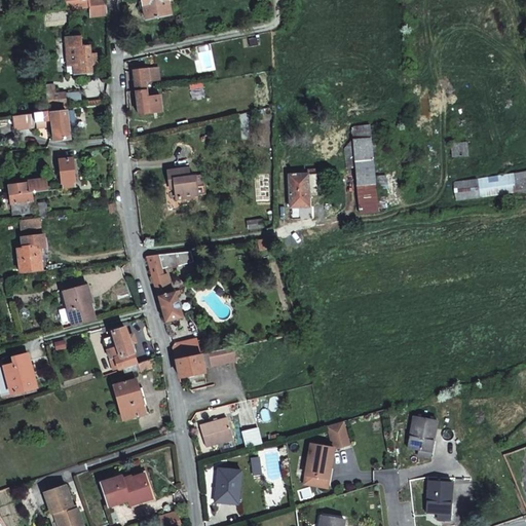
[(66,0),(67,6),(67,9),(71,9),(89,6),(88,0),(66,0)]
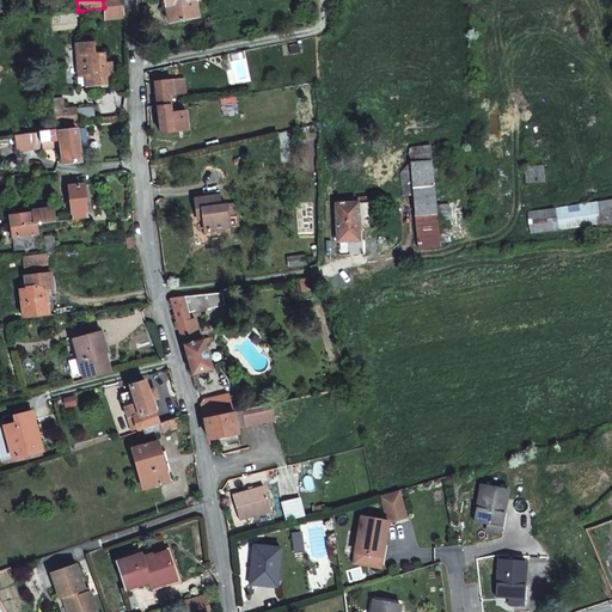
[(165,0),(167,8),(169,17),(171,23),(200,17),(197,8),(197,4),(195,0),(165,0)]
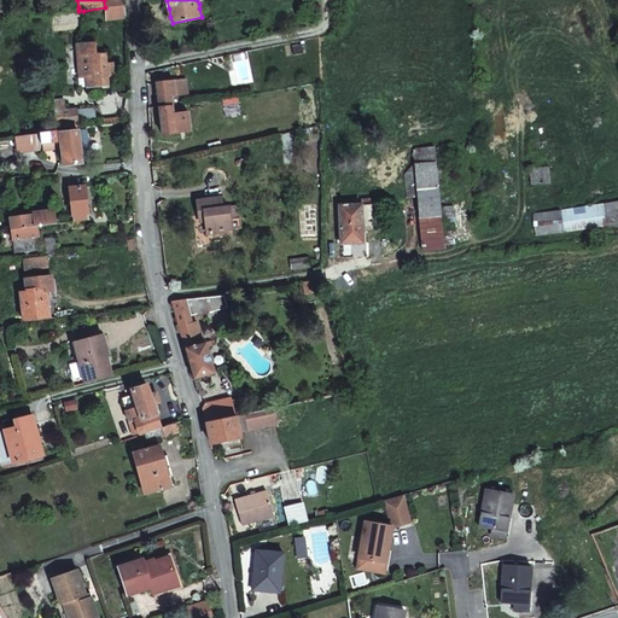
[(112,7),(114,19),(126,18),(126,5),(112,7)]
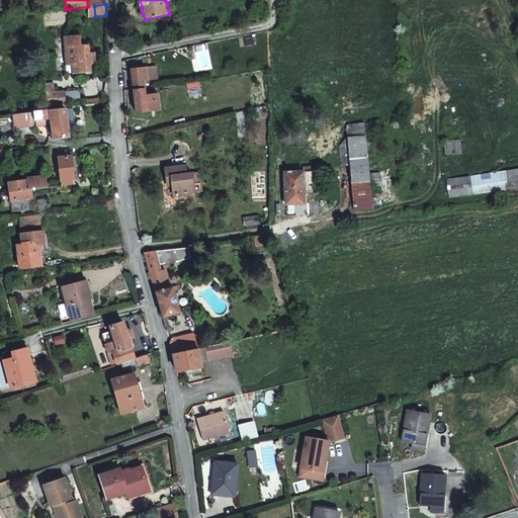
[(75,64),(79,64),(80,73),(90,73),(90,69),(95,69),(94,55),(89,55),(89,50),(89,47),(82,48),(81,35),(73,36),(74,50),(75,64)]
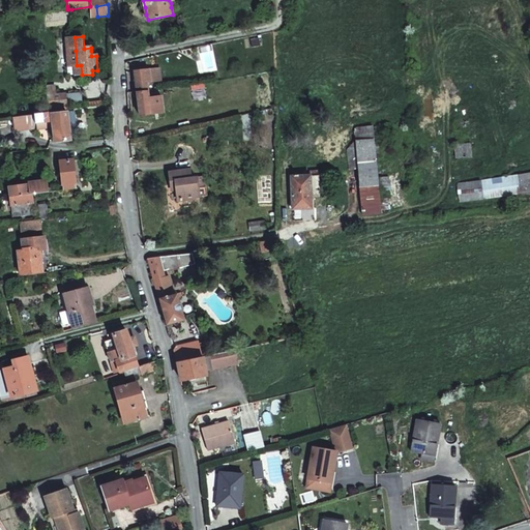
[(68,51),(69,66),(77,65),(76,51),(75,37),(67,37),(68,51)]
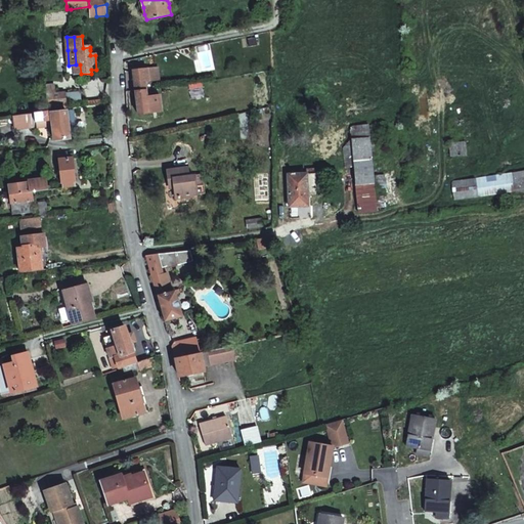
[(69,66),(70,75),(77,74),(76,64),(69,66)]
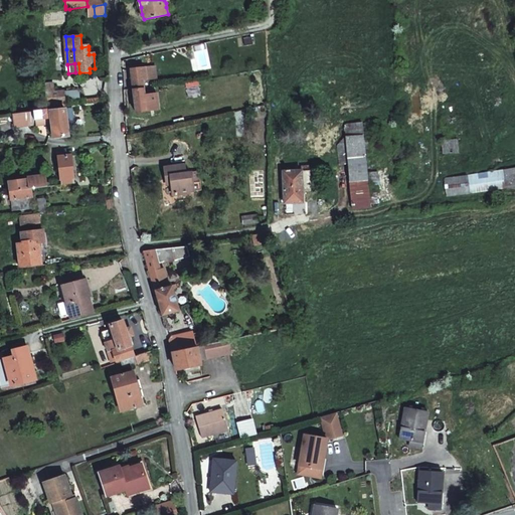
[(152,64),(143,65),(145,75),(153,73),(152,64)]
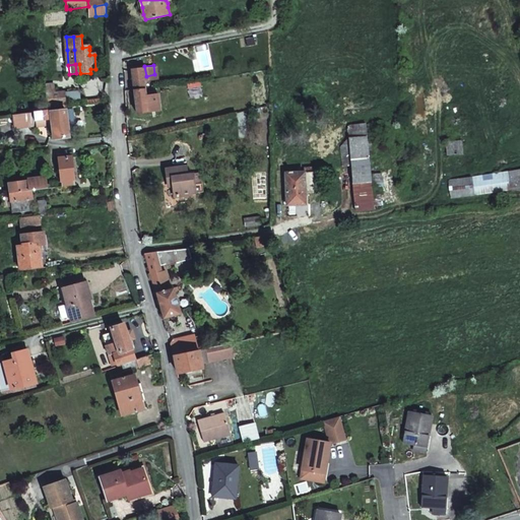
[(131,69),(132,79),(135,93),(137,113),(148,111),(145,96),(145,93),(143,79),(147,78),(146,76),(144,66),(131,69)]
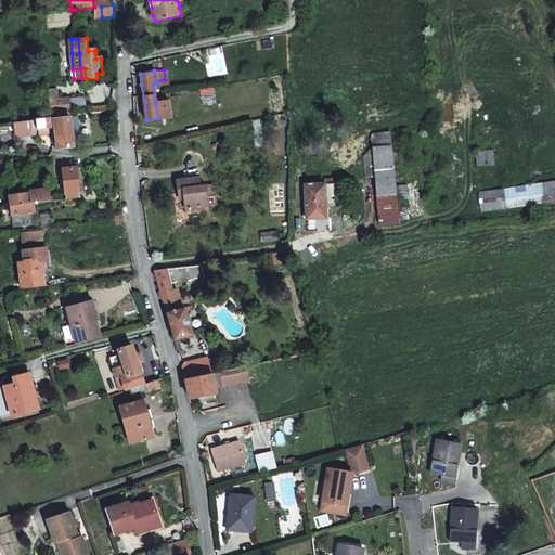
[(69,111),(68,99),(65,99),(60,100),(60,99),(59,89),(50,90),(53,118),(71,116),(69,111)]
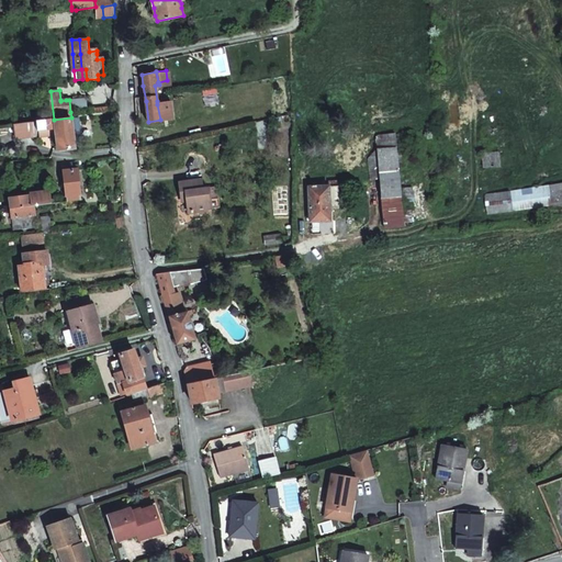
[(70,112),(86,110),(86,100),(85,98),(69,100),(70,112)]
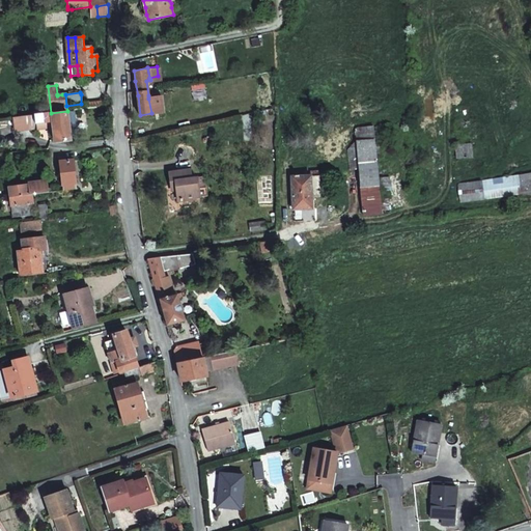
[(152,98),(155,113),(164,112),(162,96),(152,98)]
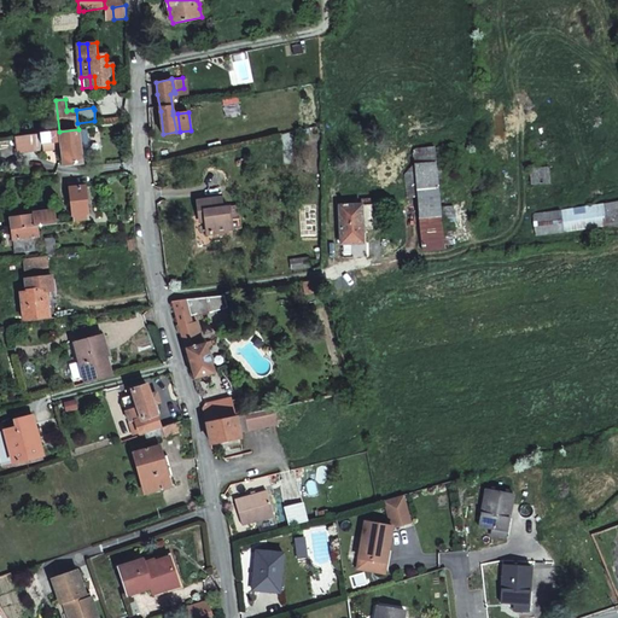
[(79,129),(59,132),(60,141),(62,147),(65,173),(91,170),(87,135),(79,136),(79,129)]
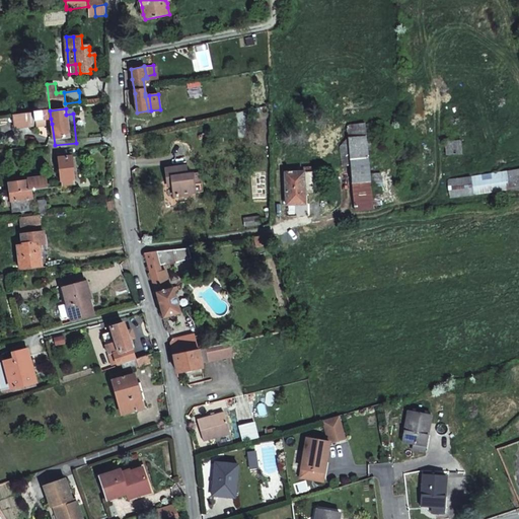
[(34,121),(51,119),(50,110),(34,113),(34,121)]
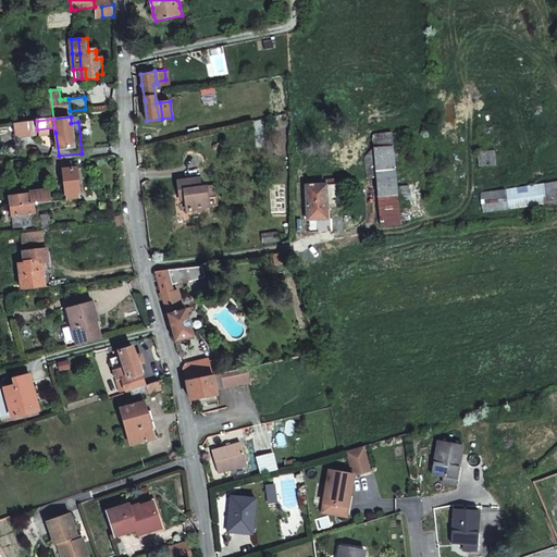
[(56,133),(54,127),(37,130),(37,121),(14,124),(15,135),(38,133),(38,135),(56,133)]
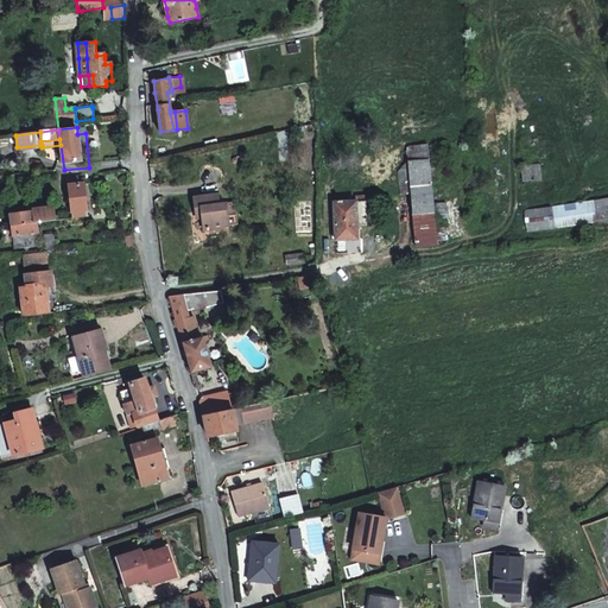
[(537,152),(534,137),(518,139),(519,153),(537,152)]
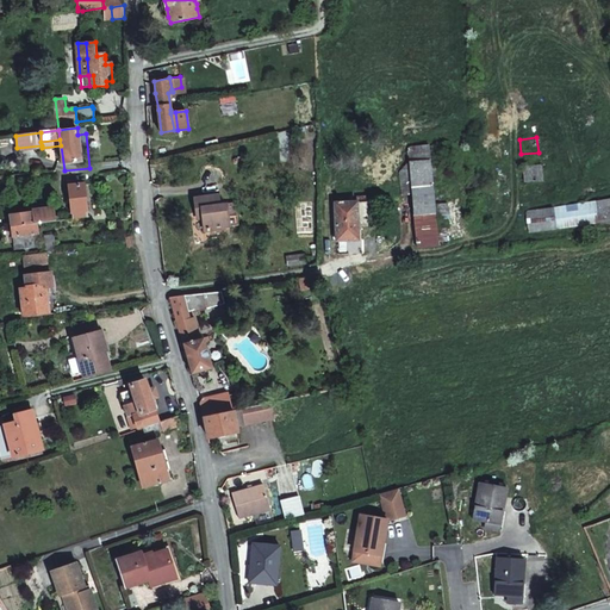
[(411,149),(411,163),(412,182),(417,244),(417,247),(437,247),(437,244),(437,242),(446,242),(446,229),(449,229),(447,204),(435,205),(434,185),(441,184),(440,160),(431,161),(430,148),(411,149)]
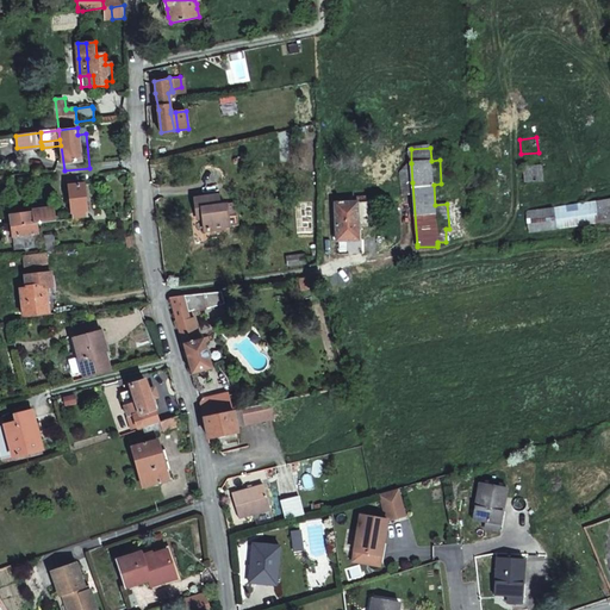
[(402,184),(412,182),(411,163),(400,173),(402,184)]
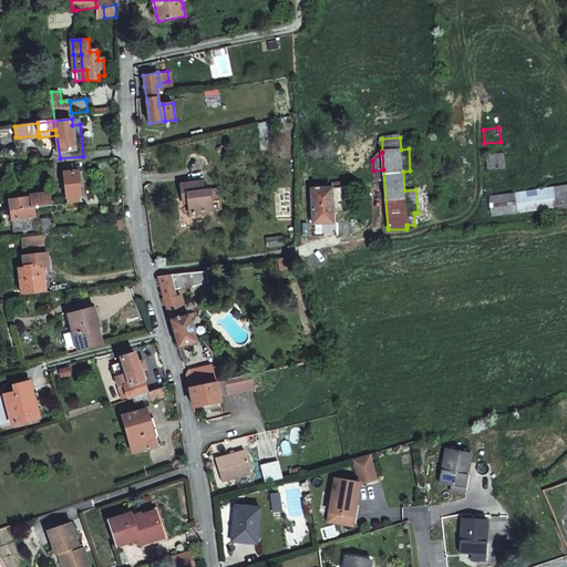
[(502,166),(501,154),(484,154),(485,167),(502,166)]
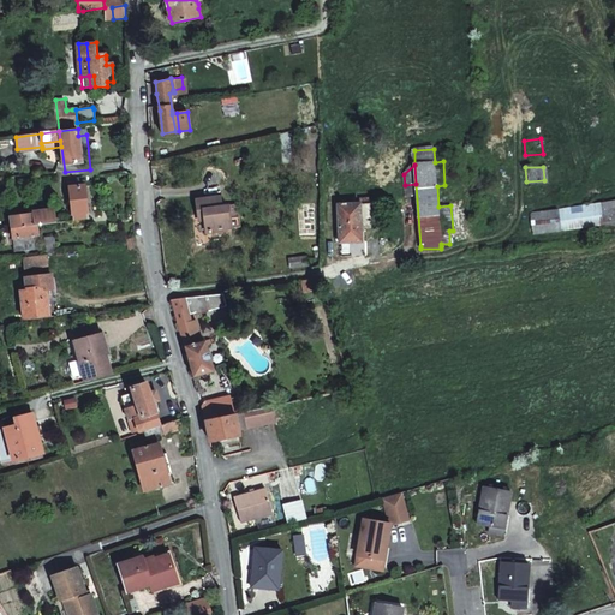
[(83,185),(69,186),(73,221),(88,220),(83,185)]
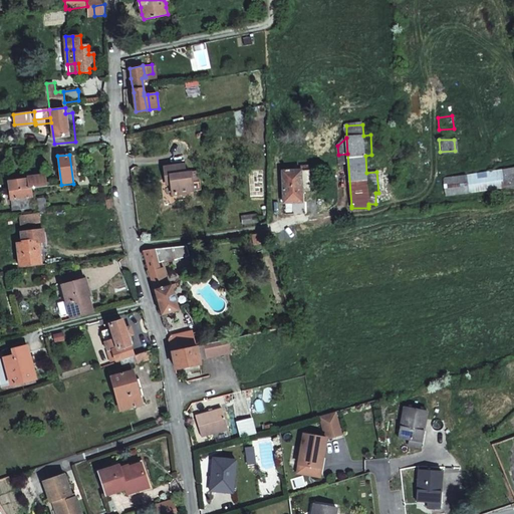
[(171,179),(171,185),(173,195),(190,193),(189,190),(189,185),(194,184),(192,172),(186,173),(185,165),(165,167),(166,180),(171,179)]
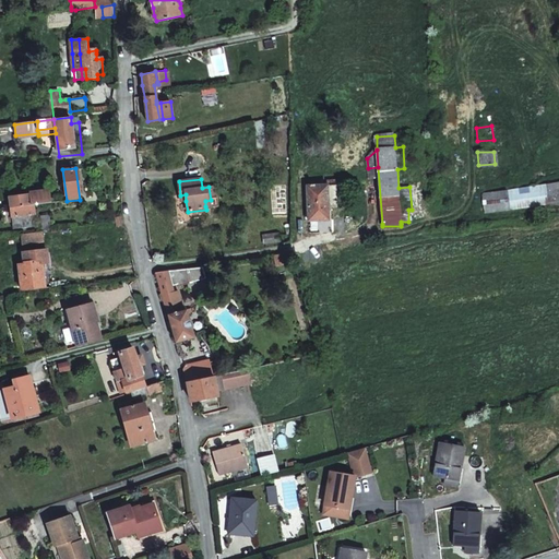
[(483,211),(558,201),(558,180),(480,192),(483,211)]
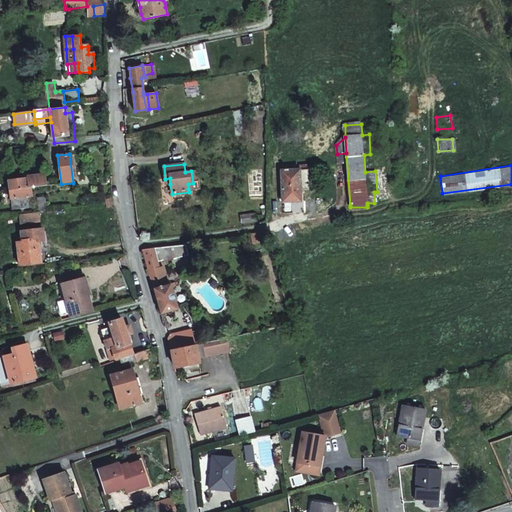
[(284,203),(301,202),(301,195),(304,195),(310,194),(309,169),(282,170),(284,203)]
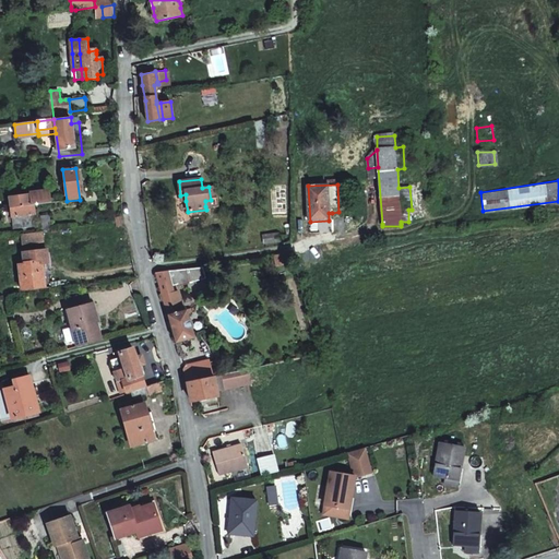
[(36,205),(50,203),(49,190),(30,192),(30,195),(11,198),(12,209),(22,207),(36,205)]
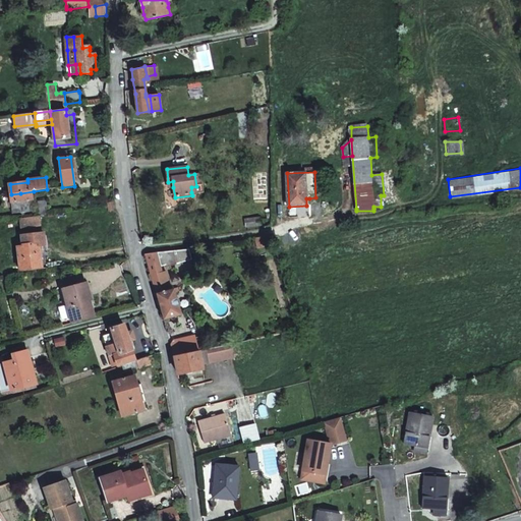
[(20,193),(11,194),(12,206),(13,213),(21,212),(21,201),(20,193)]
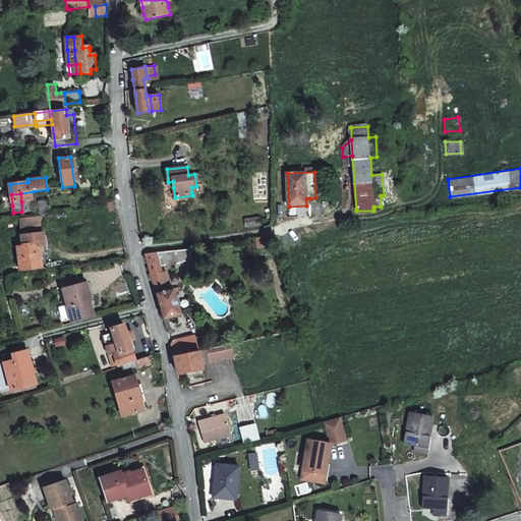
[(29,217),(37,216),(36,207),(36,203),(27,204),(29,217)]
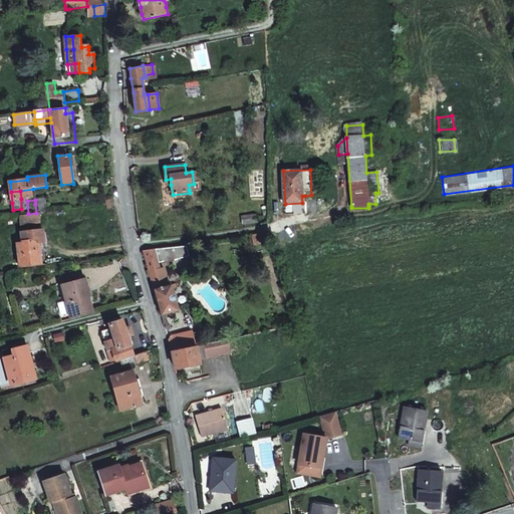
[(19,226),(40,223),(39,213),(36,213),(28,214),(17,216),(19,226)]
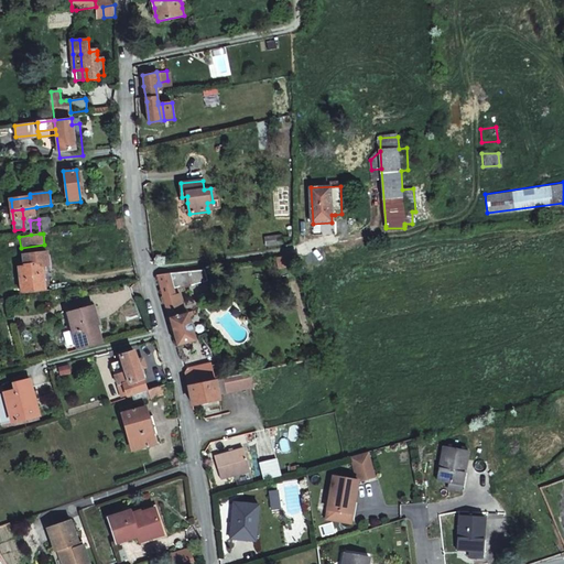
[(283,242),(282,236),(266,238),(268,246),(283,242)]
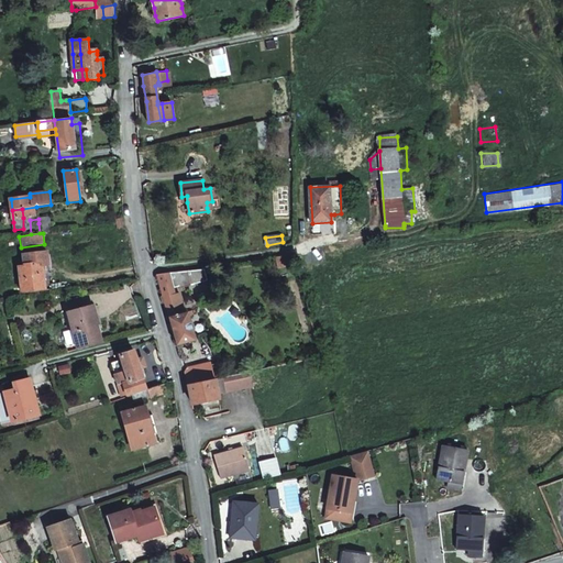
[(19,268),(21,293),(44,291),(43,269),(42,265),(47,265),(46,252),(24,254),(25,267),(19,268)]
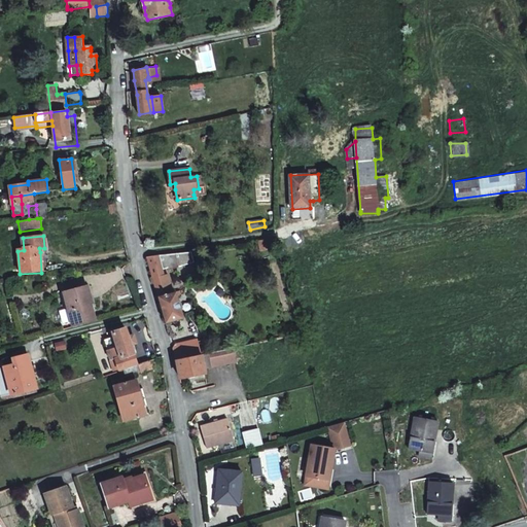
[(266,239),(268,247),(278,246),(276,238),(266,239)]
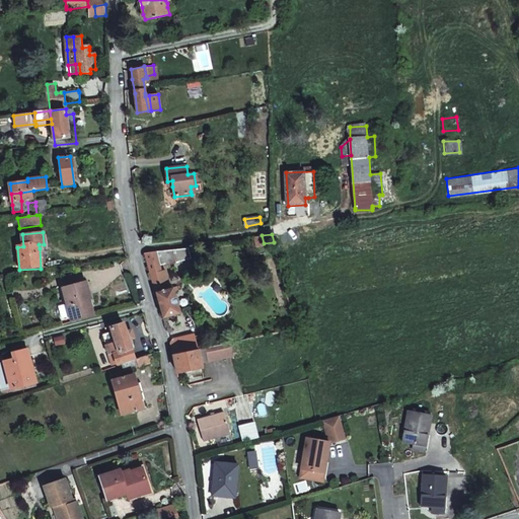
[(178,313),(177,309),(178,309),(182,308),(176,286),(168,288),(167,285),(165,286),(165,289),(162,290),(158,273),(162,272),(156,251),(145,253),(160,309),(163,317),(178,313)]
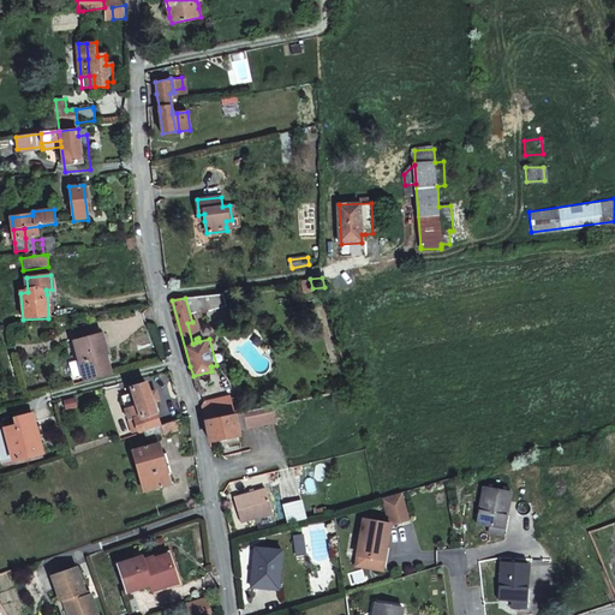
[(107,334),(100,336),(106,356),(112,353),(107,334)]
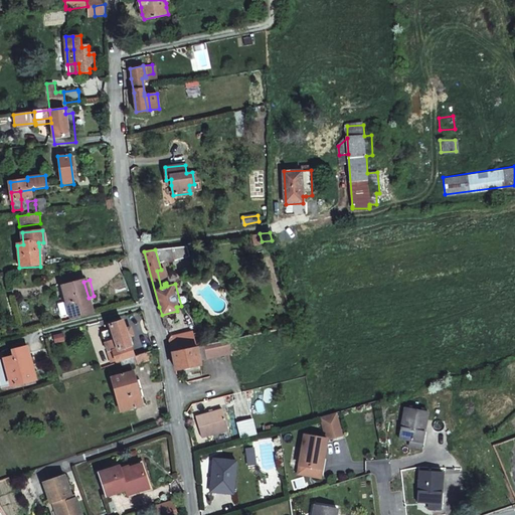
[(82,318),(93,315),(91,306),(89,298),(83,282),(61,288),(66,306),(70,321),(82,318)]
